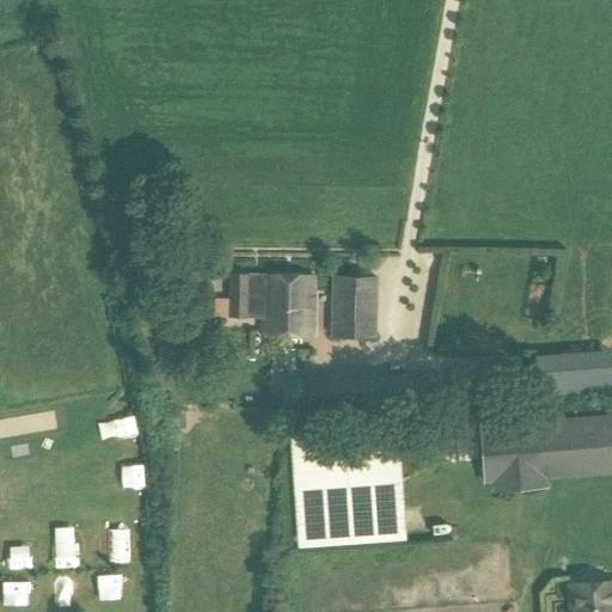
[(230,299),(228,317),(261,317),(261,332),(312,334),(313,276),(230,274),(230,299)]
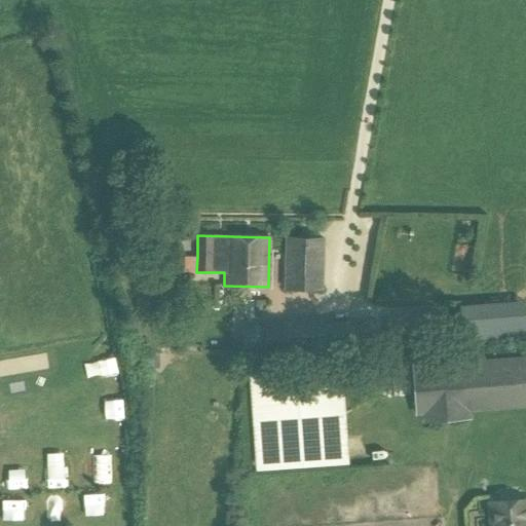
[(286,236),(285,290),(323,290),(324,236),(286,236)]
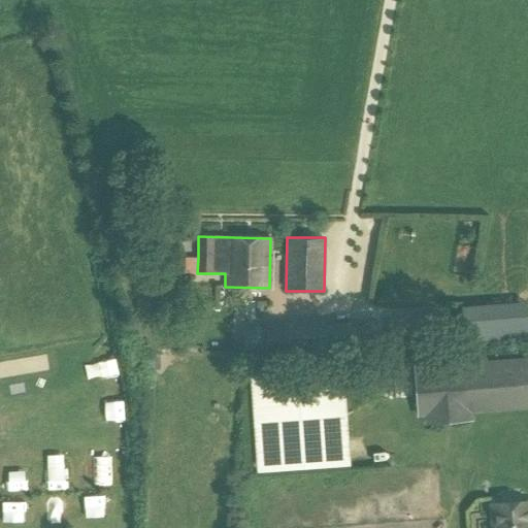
[(184,257),(183,272),(197,273),(198,258),(184,257)]
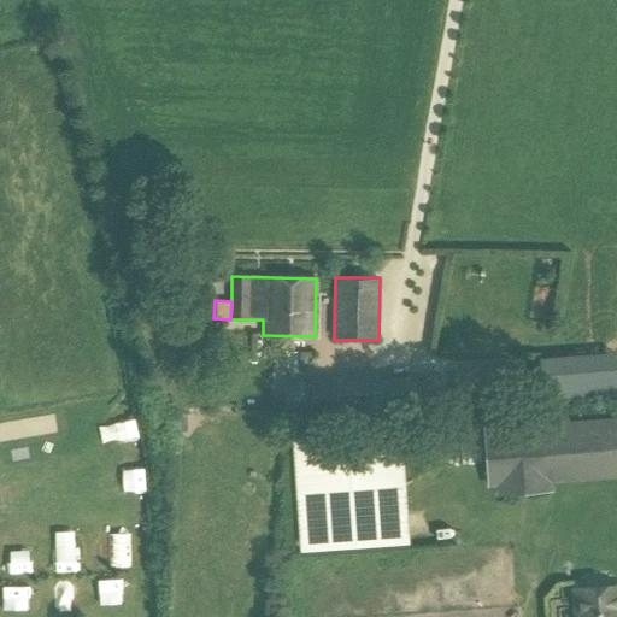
[(616,370),(616,350),(542,356),(546,394),(616,387),(616,370)]
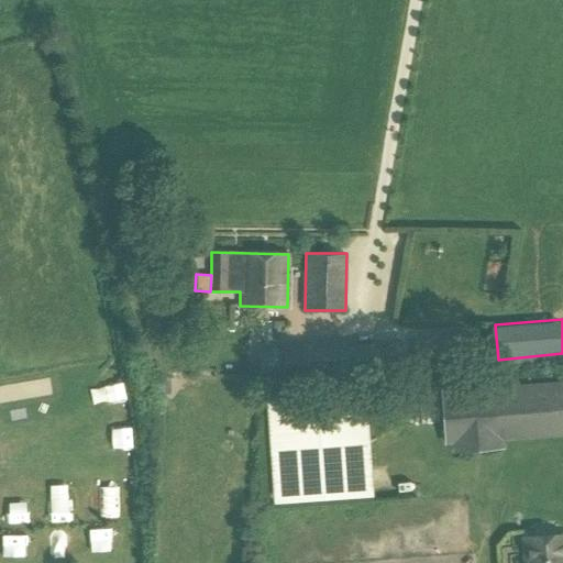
[(474,338),(417,342),(418,373),(476,371),(474,338)]
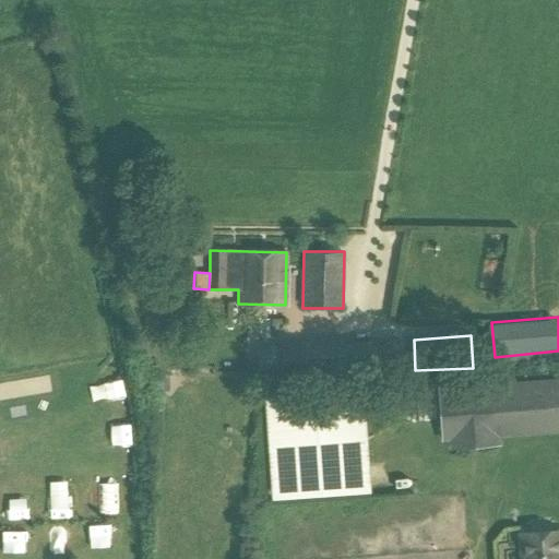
[(558,379),(437,387),(441,441),(450,440),(450,448),(501,444),(501,437),(558,433),(558,379)]
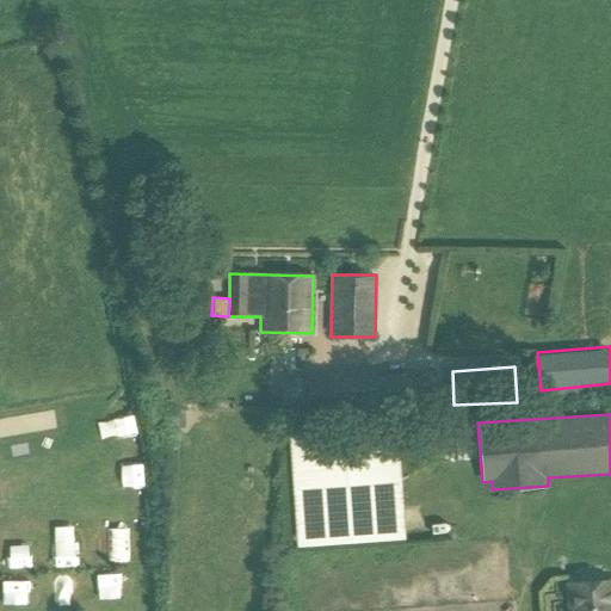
[(396,431),(288,438),(295,548),(405,541),(396,431)]
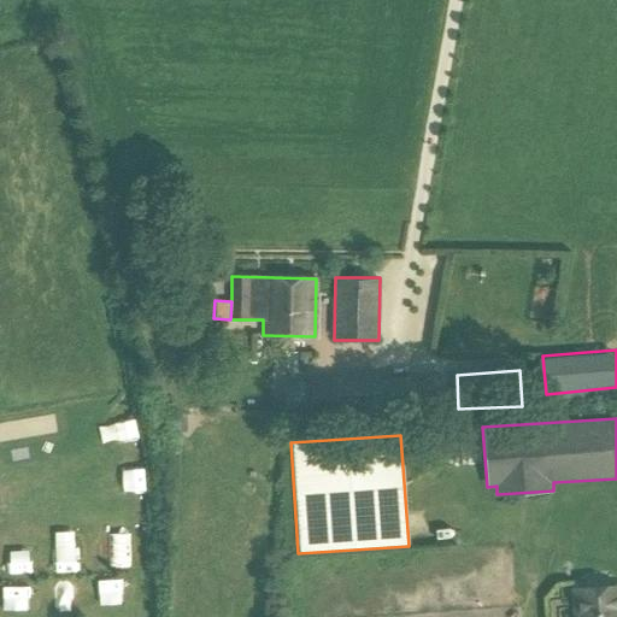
[(616,616),(616,586),(574,589),(575,616),(616,616)]
